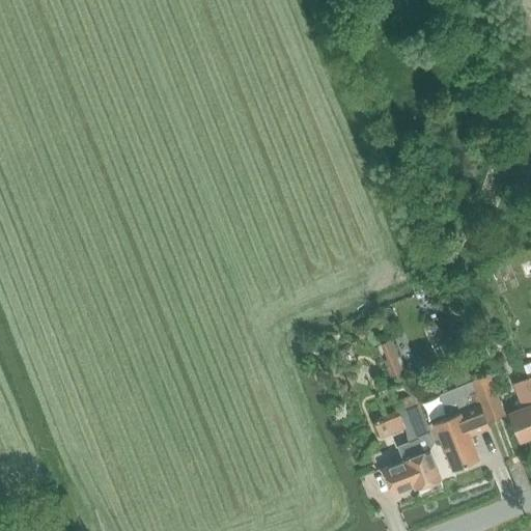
[(501,200),(511,172),(499,168),(488,195),(501,200)]
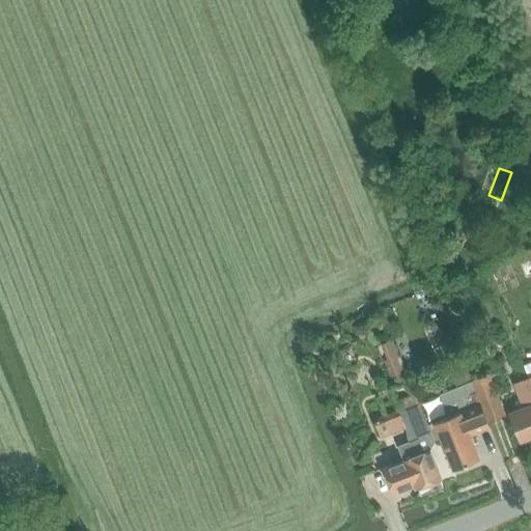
[(386,361),(383,362),(390,378),(401,373),(394,357),(386,361)]
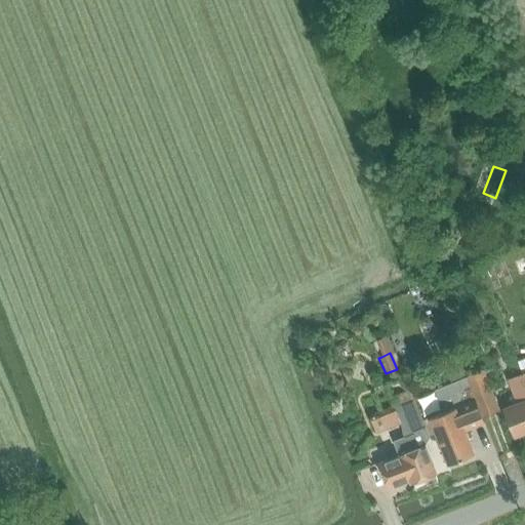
[(462,366),(453,370),(457,380),(466,376),(462,366)]
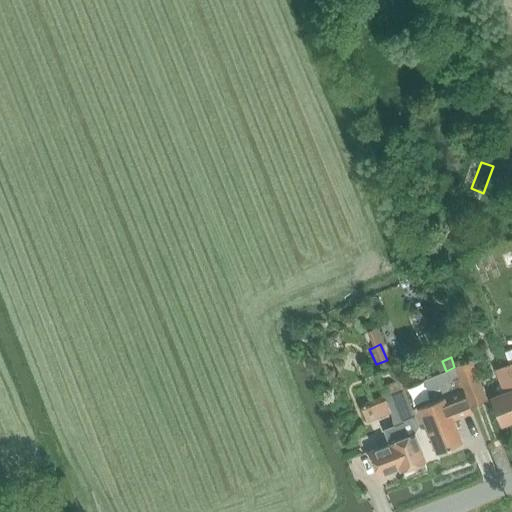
[(471,406),(488,399),(473,360),(456,367),(471,406)]
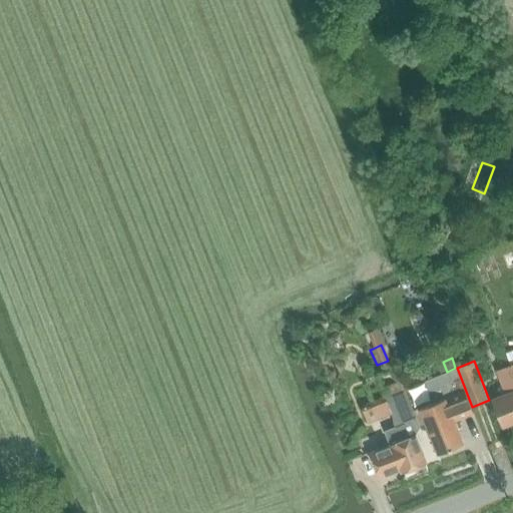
[(504,393),(492,399),(502,425),(512,420),(512,372),(510,364),(495,370),(504,393)]
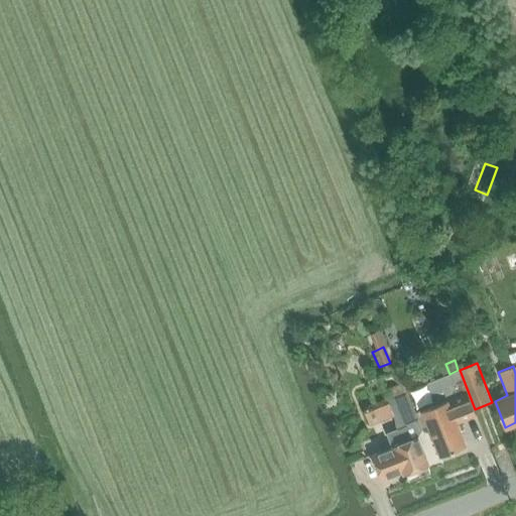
[(440,456),(466,445),(457,423),(476,415),(474,409),(459,371),(442,377),(452,398),(438,403),(422,410),(440,456)]
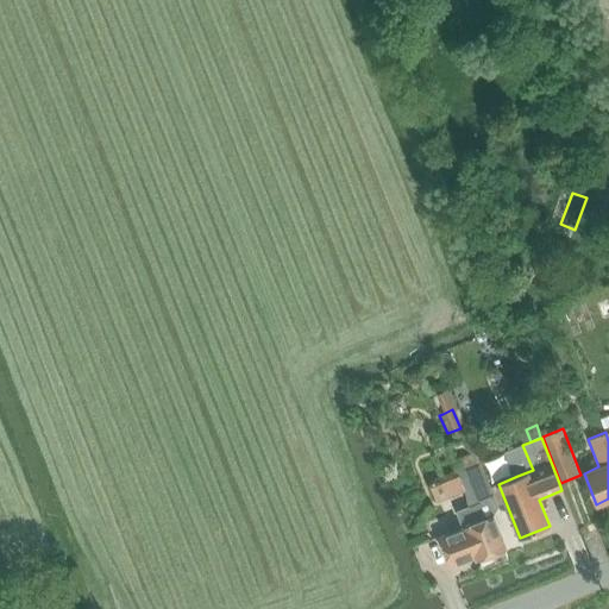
[(475,562),(507,548),(495,514),(498,507),(481,462),(457,471),(464,490),(468,509),(458,513),(463,526),(438,535),(450,566),(473,558),(475,562)]
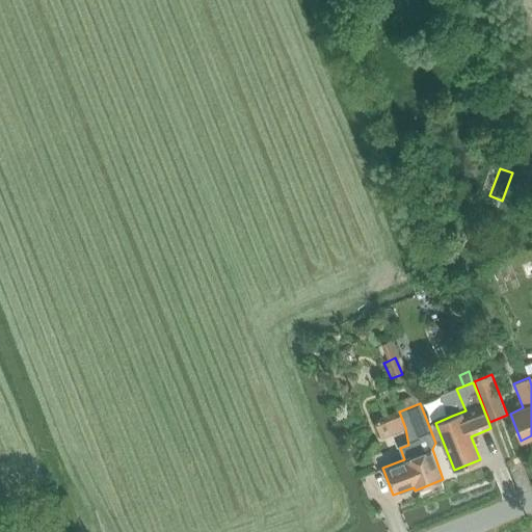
[(398,408),(373,419),(381,437),(405,428),(399,411),(398,408)]
